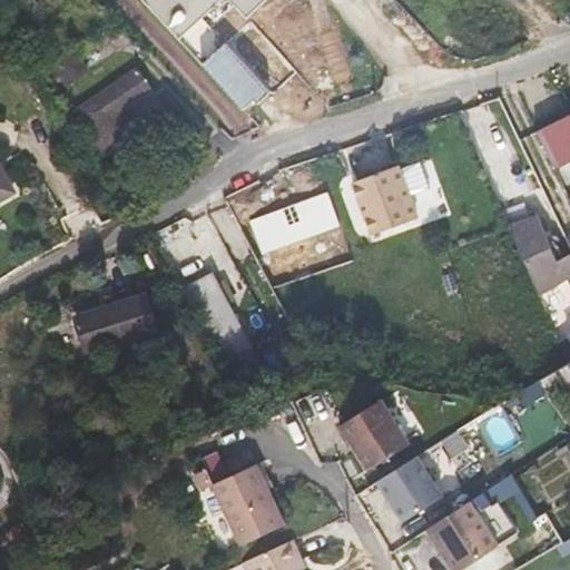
[(89,71),(71,45),(46,62),(62,88),(89,71)]
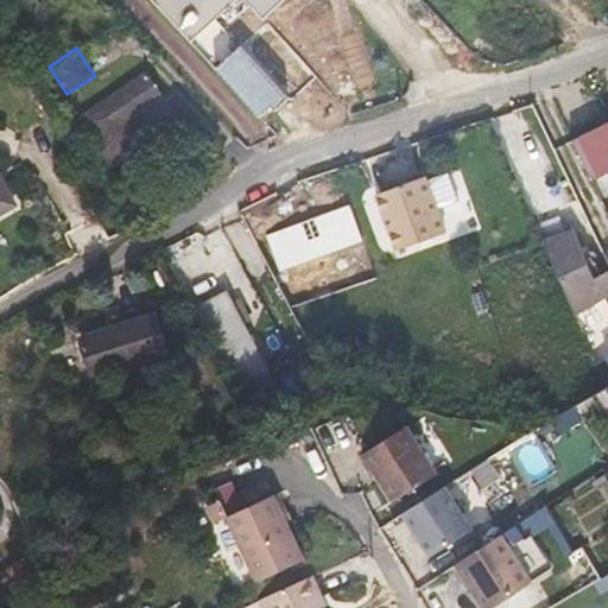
[(130,119),(164,96),(149,73),(78,119),(112,170),(147,146),(130,119)]
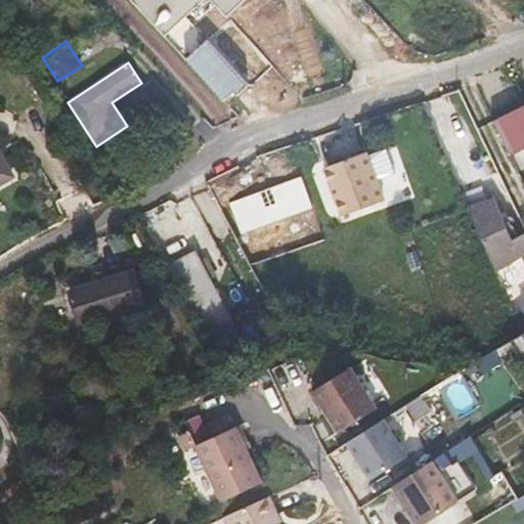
[(523,103),(491,122),(510,156),(523,147),(523,103)]
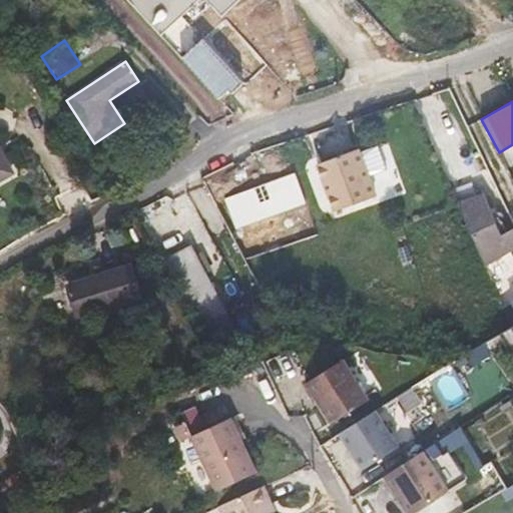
[(0,180),(15,172),(0,144),(0,180)]
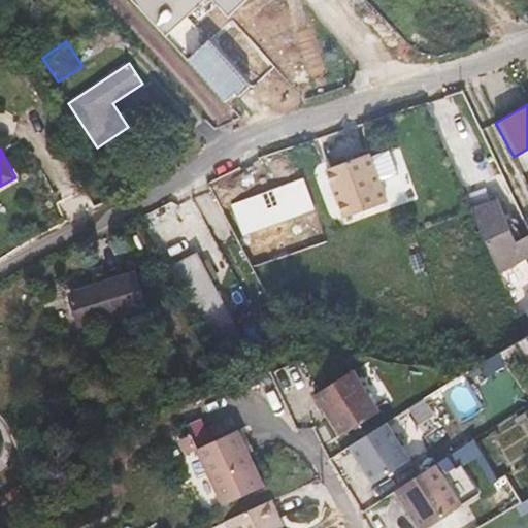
[(368,152),(326,165),(341,215),(385,200),(368,152)]
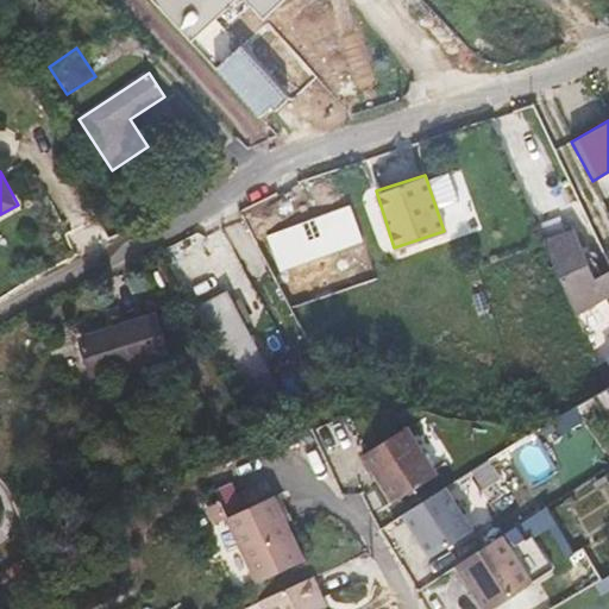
[(544,238),(545,238),(560,232),(554,214),(538,221),(544,238)]
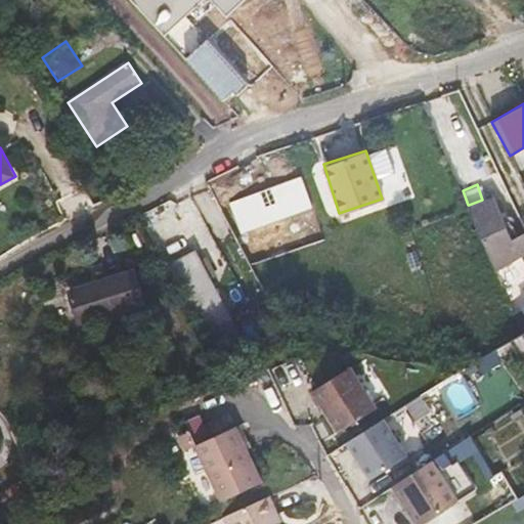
[(523,233),(513,239),(494,194),(482,200),(469,205),(468,205),(497,272),(523,256),(523,233)]
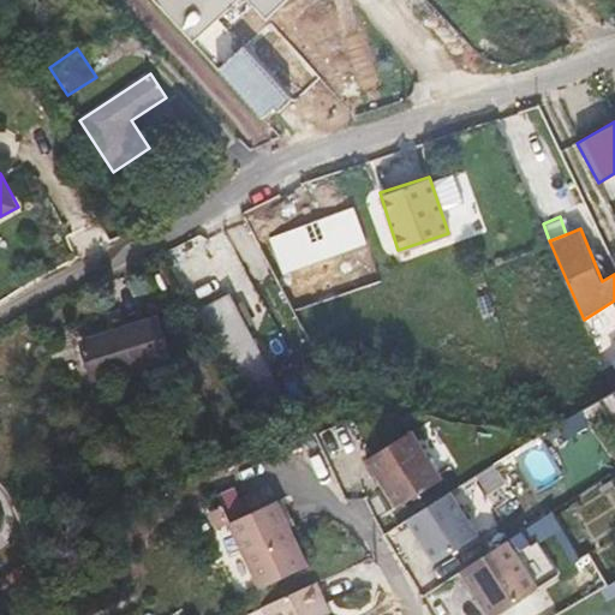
[(221,298),(193,312),(256,428),(286,408),(221,298)]
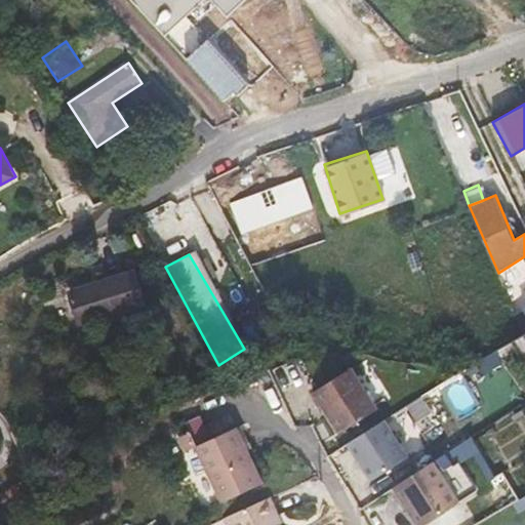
[(135,271),(102,281),(103,286),(70,296),(79,325),(146,304),(135,271)]
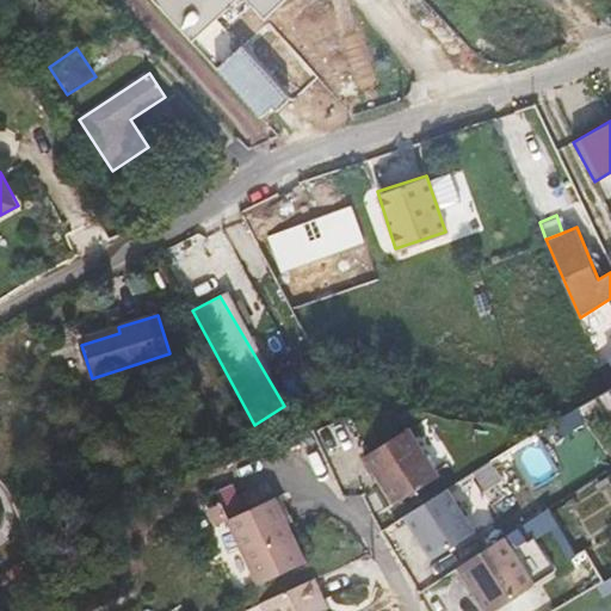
[(79,339),(81,345),(119,333),(118,327),(79,339)]
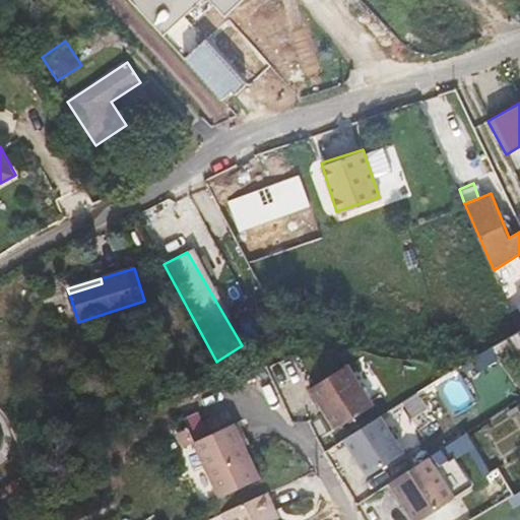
[(490,347),(505,366),(519,358),(519,327),(519,328),(490,347)]
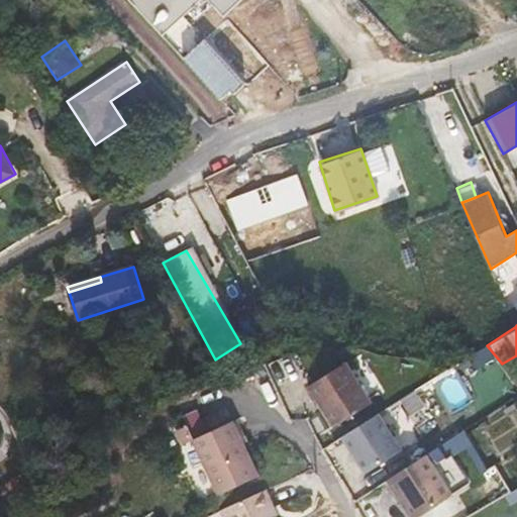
[(372,395),(350,352),(310,373),(331,415),(348,407),(372,395)]
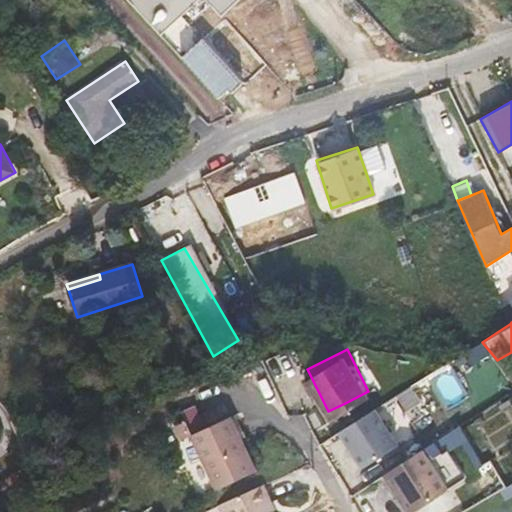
[(448,407),(469,398),(457,370),(437,379),(448,407)]
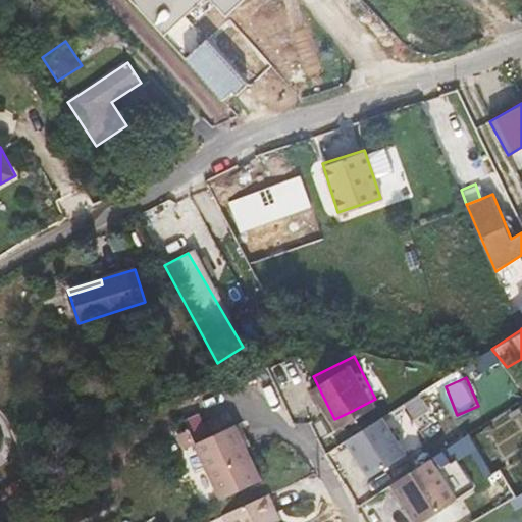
[(381,408),(345,428),(366,467),(403,447),(381,408)]
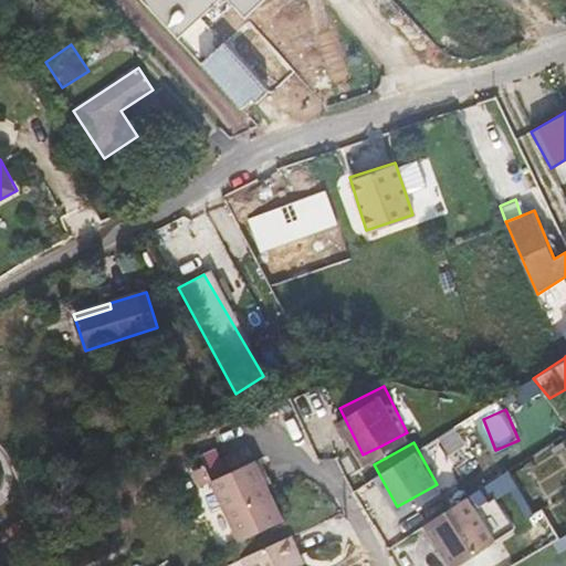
[(280,513),(278,510),(251,453),(208,474),(234,528),(237,534),(280,513)]
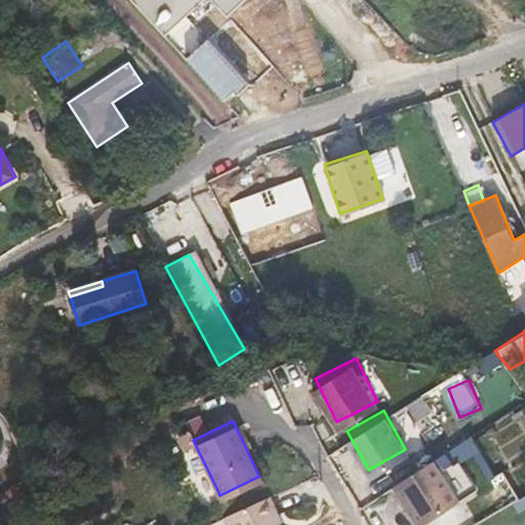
[(437,457),(398,483),(425,523),(463,497),(437,457)]
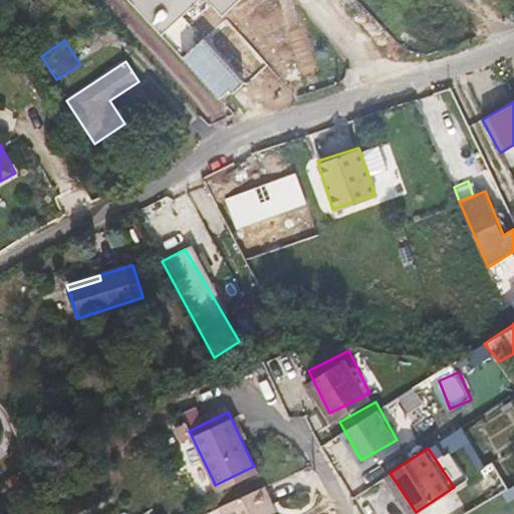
[(271,497),(270,496),(262,480),(224,499),(225,501),(223,508),(226,513),(276,513),(268,499),(271,497)]
